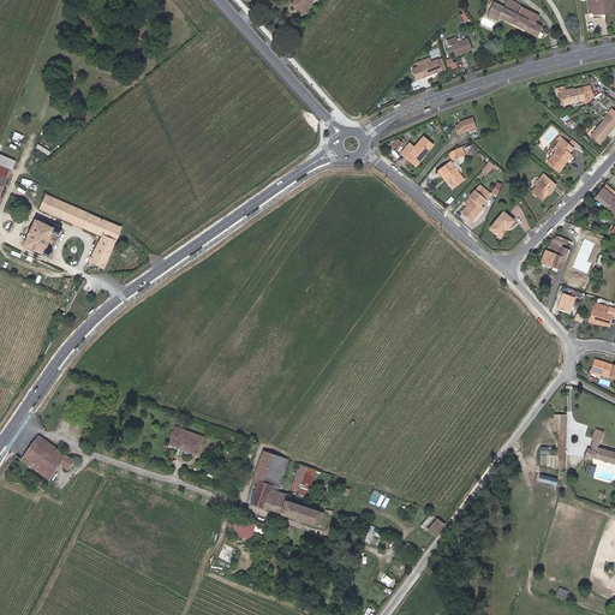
[(303,13),(312,0),(294,0),(292,4),(303,13)]
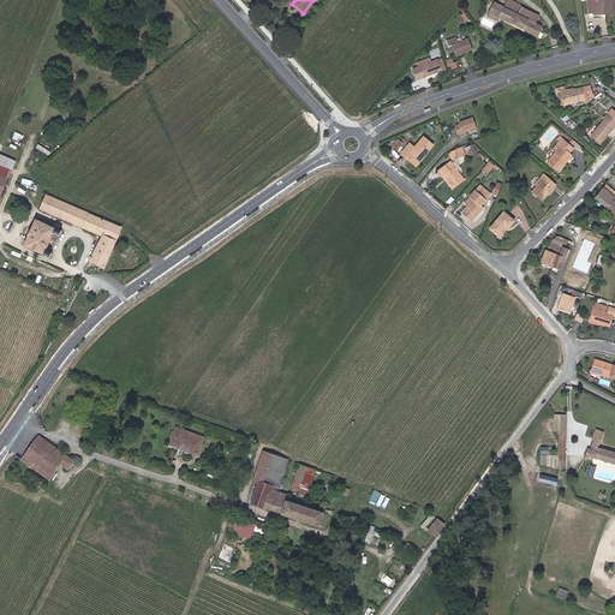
[(495,3),(490,12),(538,36),(543,27),(536,23),(539,16),(523,7),(523,5),(513,0),(507,0),(503,6),(495,3)]
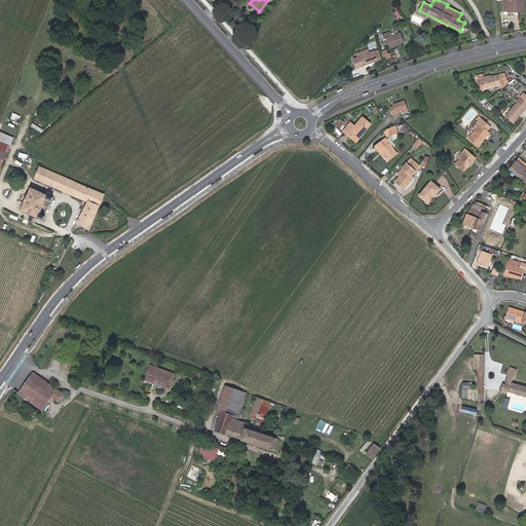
[(514,10),(524,9),(523,0),(517,0),(513,0),(512,0),(502,0),(503,10),(508,10),(508,12),(515,12),(514,10)]
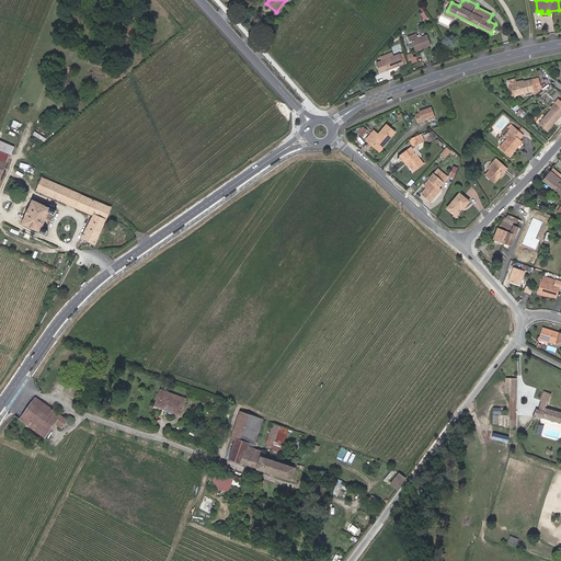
[(427,35),(412,42),(415,50),(431,45),(427,35)]
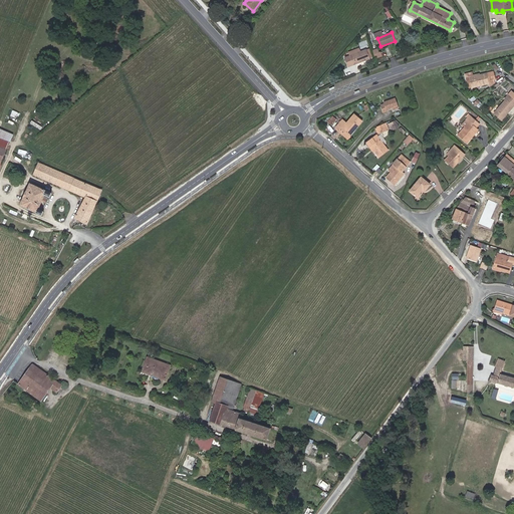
[(380,55),(377,47),(371,49),(374,57),(380,55)]
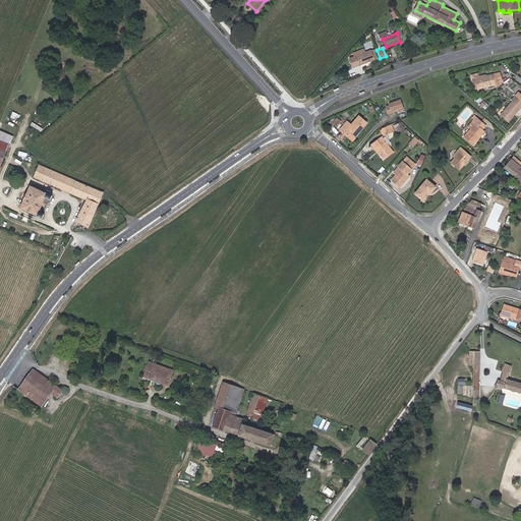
[(371,50),(357,56),(351,58),(354,67),(375,59),(371,50)]
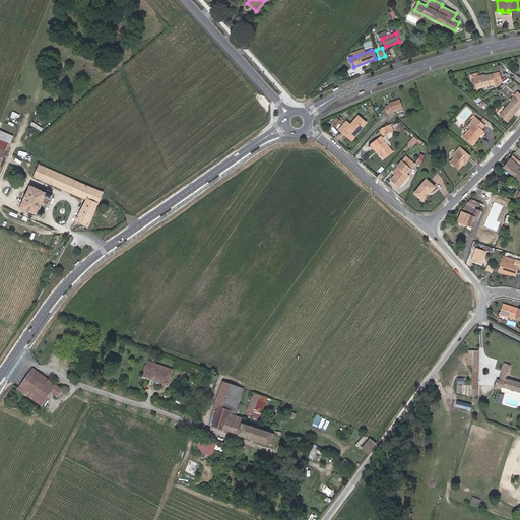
[(499,72),(493,74),(495,84),(496,88),(502,83),(499,72)]
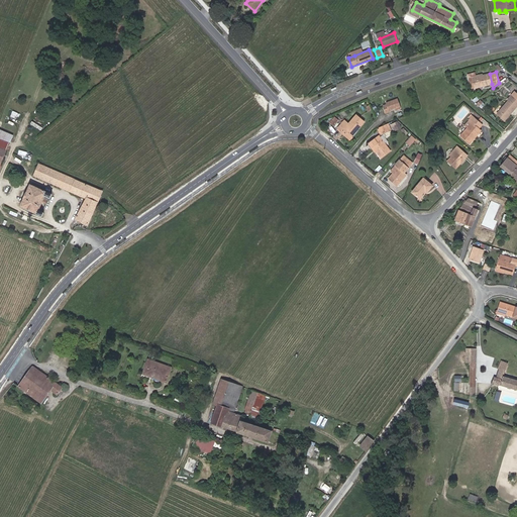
[(476,88),(492,84),(490,74),(483,75),(482,74),(473,77),(476,88)]
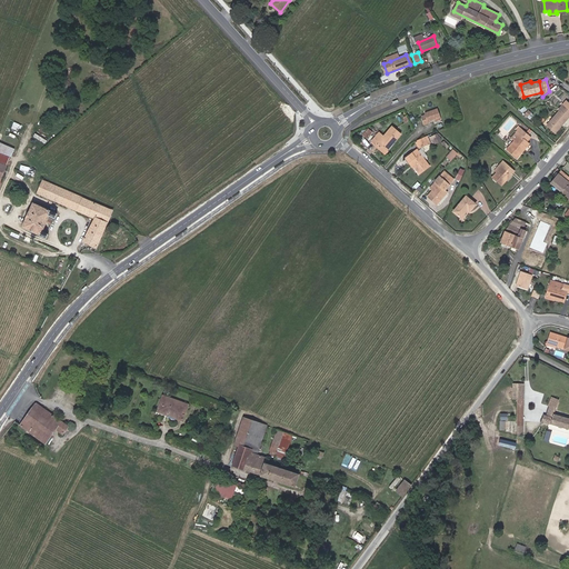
[(547,125),(556,132),(561,126),(560,125),(561,123),(562,125),(568,117),(568,116),(568,113),(568,109),(566,107),(568,105),(566,101),(556,112),(557,112),(547,125)]
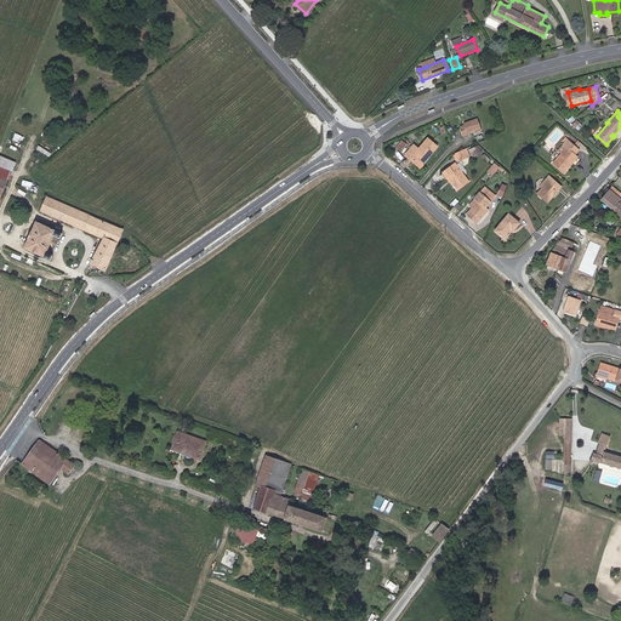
[(480,127),(478,119),(465,124),(465,125),(461,126),(463,136),(468,134),(467,132),(480,127)]
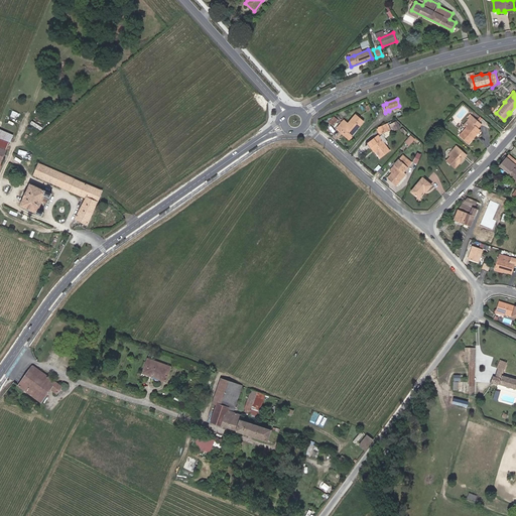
[(335,115),(331,123),(336,126),(340,118),(335,115)]
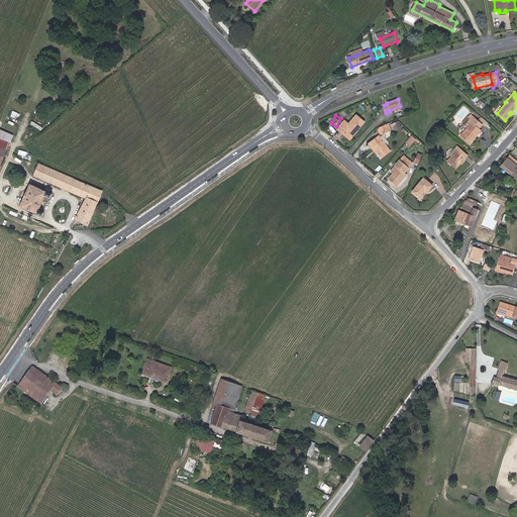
[(365,122),(356,115),(349,124),(344,120),(338,128),(342,131),(344,129),(351,135),(357,128),(358,129),(365,122)]
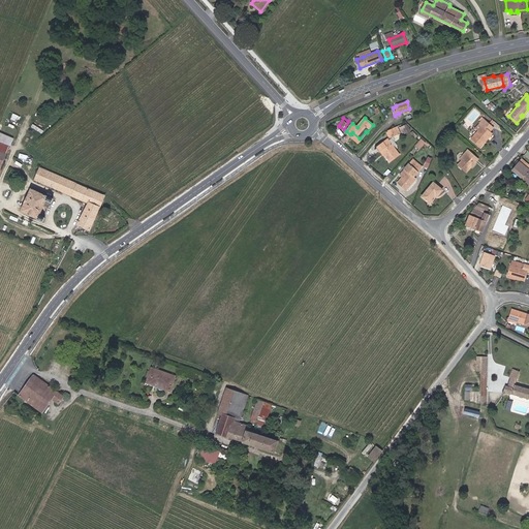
[(476,129),(478,131),(471,138),(480,147),(492,133),(491,132),(495,128),(483,118),(480,121),(483,122),(476,129)]
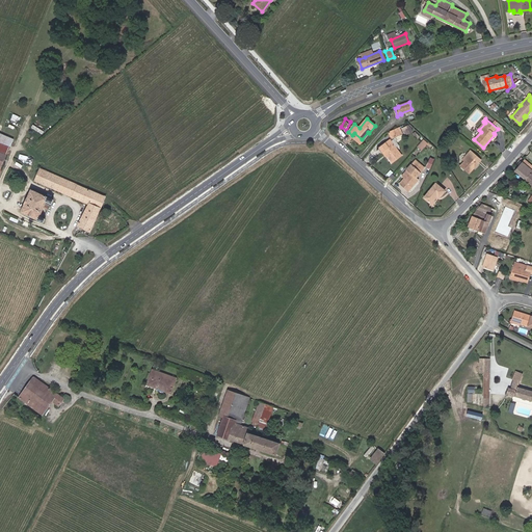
[(410,124),(401,127),(403,135),(413,132),(410,124)]
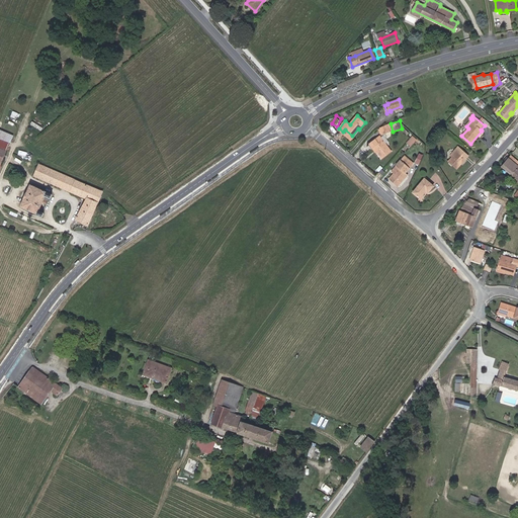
[(390,131),(386,124),(380,127),(382,134),(390,131)]
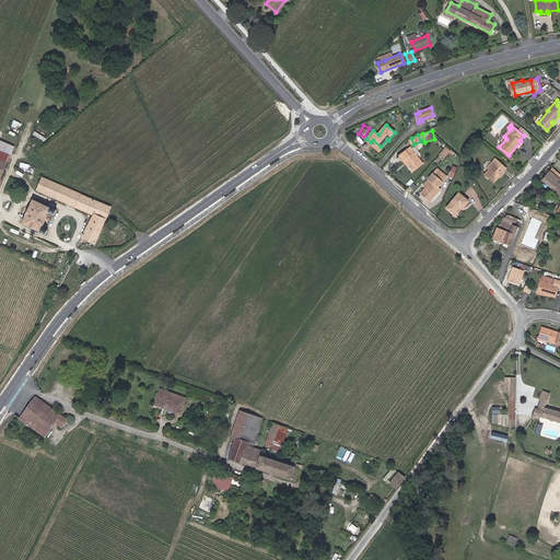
[(1,177),(14,147),(0,140),(0,184),(3,178),(1,177)]
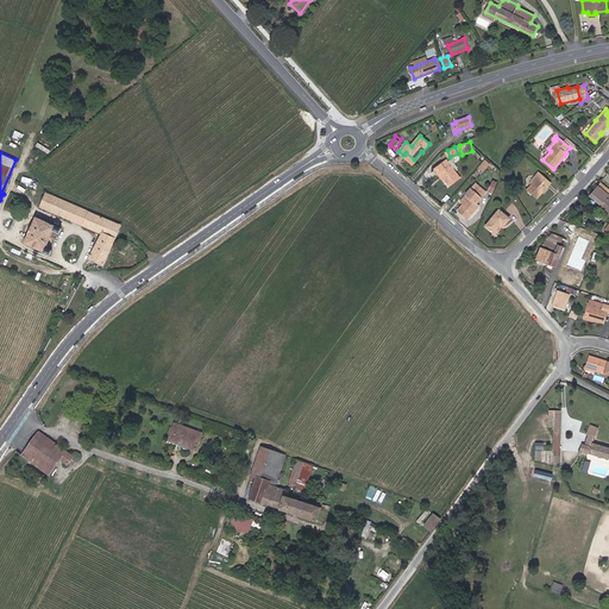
[(440,173),(444,177),(450,186),(460,177),(446,159),(434,169),(438,174),(440,173)]
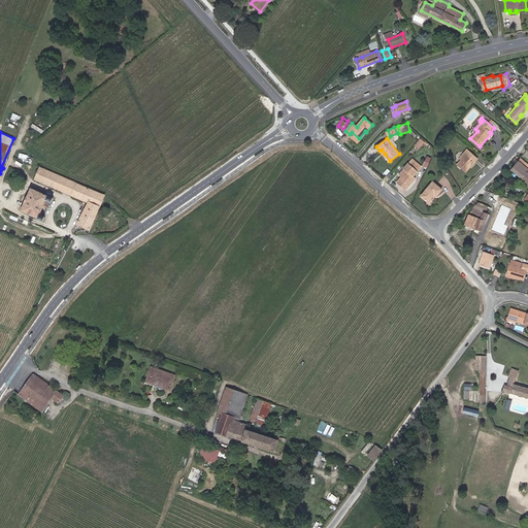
[(422,138),(416,144),(419,149),(425,141),(422,138)]
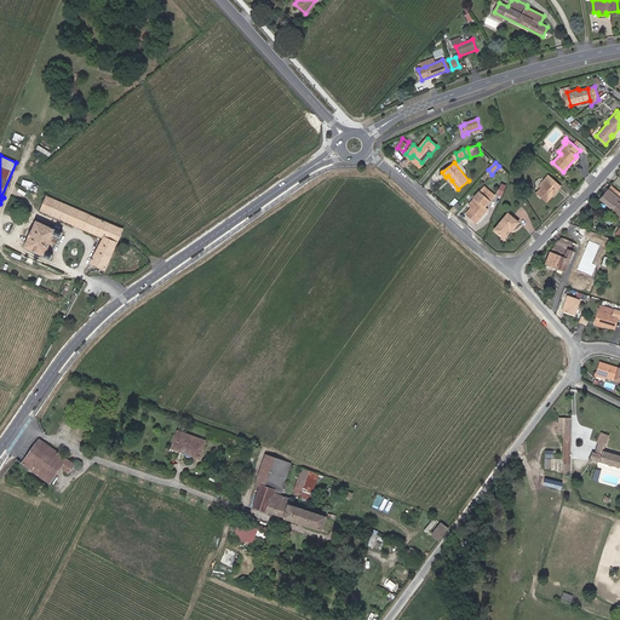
[(546,202),(561,187),(549,176),(539,185),(541,188),(537,194),(546,202)]
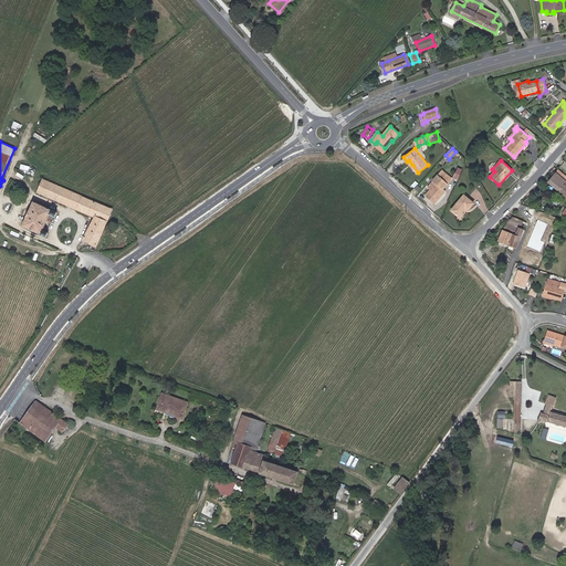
[(452,177),(458,179),(462,169),(457,167),(452,177)]
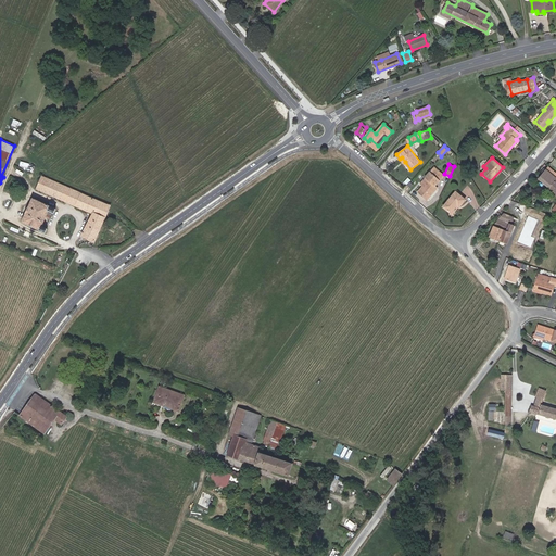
[(555,173),(547,166),(538,178),(555,192),(555,181),(555,180),(555,178),(555,173)]
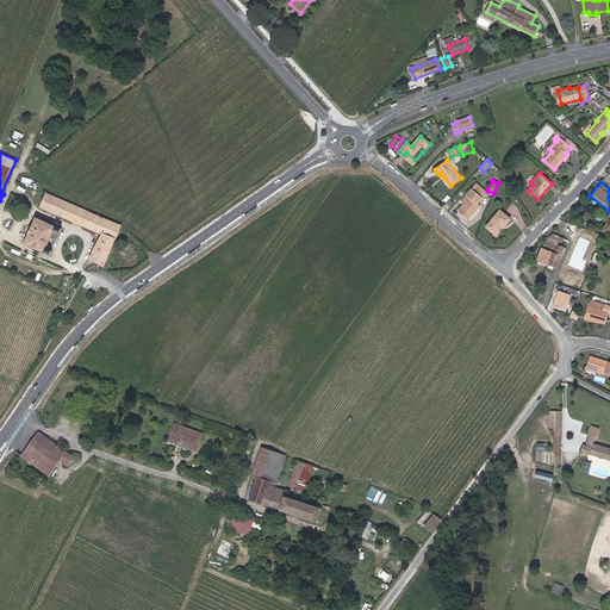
[(477,204),(481,198),(487,192),(477,184),(467,194),(470,198),(459,210),(468,219),(480,206),(477,204)]
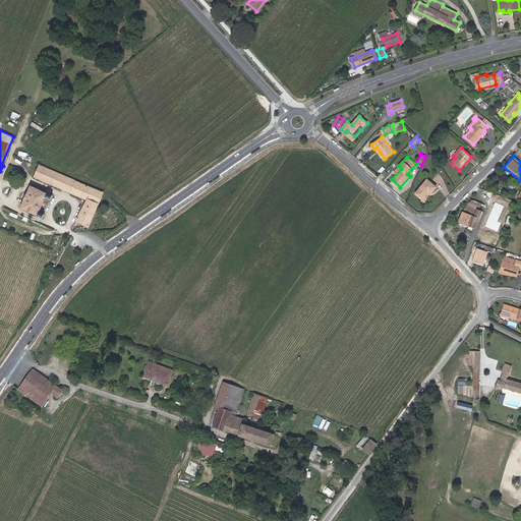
[(103,191),(40,165),(35,177),(87,199),(76,220),(90,226),(96,210),(103,191)]
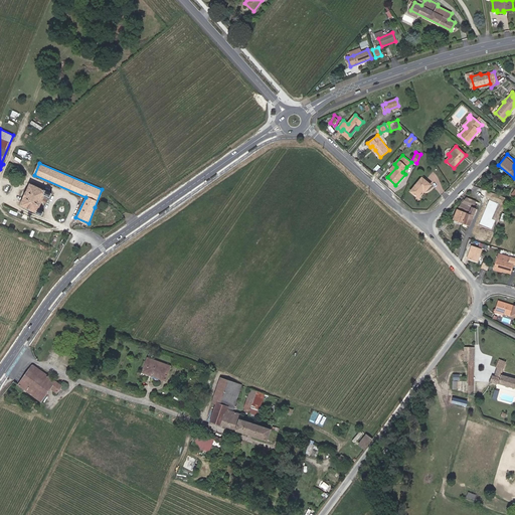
[(425,191),(432,185),(422,177),(410,191),(417,197),(423,190),(425,191)]
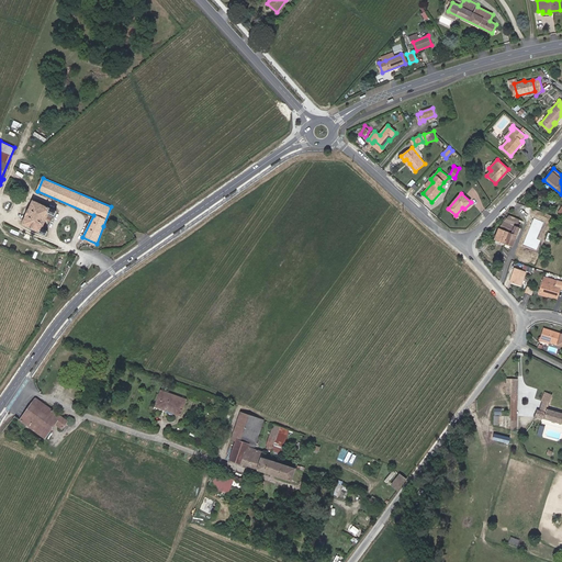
[(23,224),(46,235),(48,231),(43,228),(46,221),(51,222),(52,218),(47,216),(49,213),(55,215),(56,211),(33,200),(30,208),(29,208),(26,214),(27,215),(23,224)]
